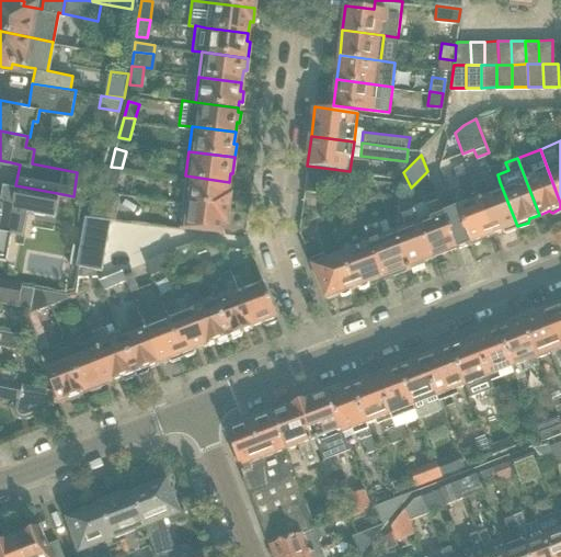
[(466,162),(453,167),(458,180),(470,174),(466,162)]
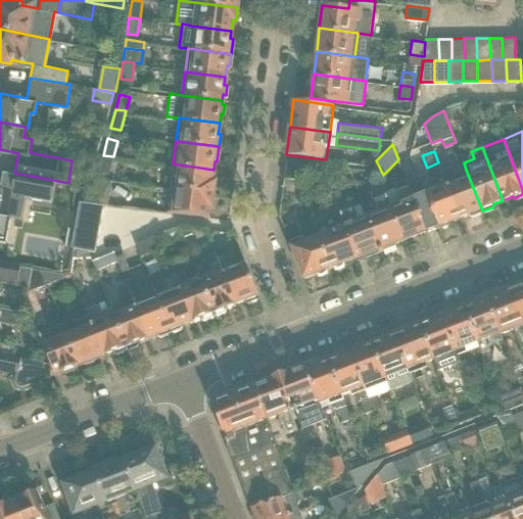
[(113,156),(103,155),(98,170),(109,173),(113,156)]
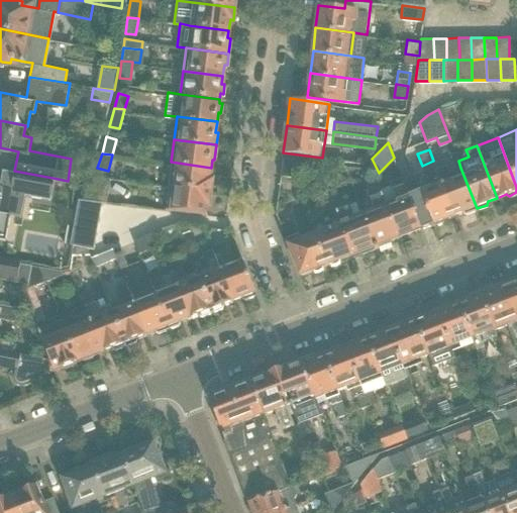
[(283,157),(280,175),(300,177),(303,159),(283,157)]
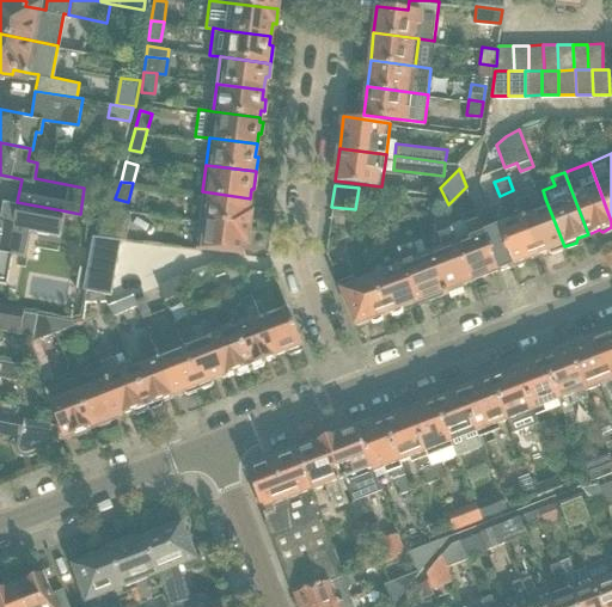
[(525,186),(513,190),(538,253),(548,250),(552,252),(564,246),(545,198),(532,203),(525,186)]
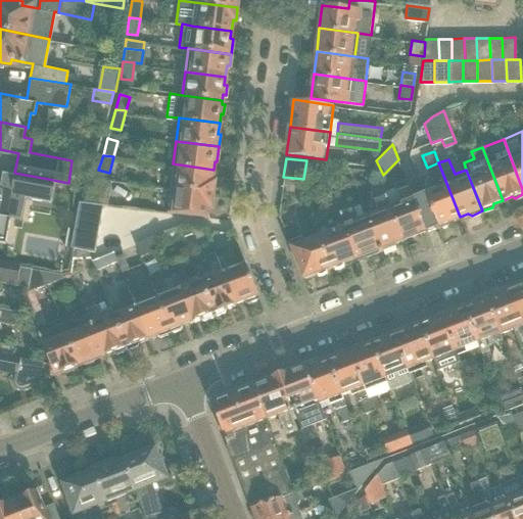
[(421,187),(424,193),(437,229),(448,224),(450,221),(460,217),(438,162),(427,168),(432,182),(421,187)]
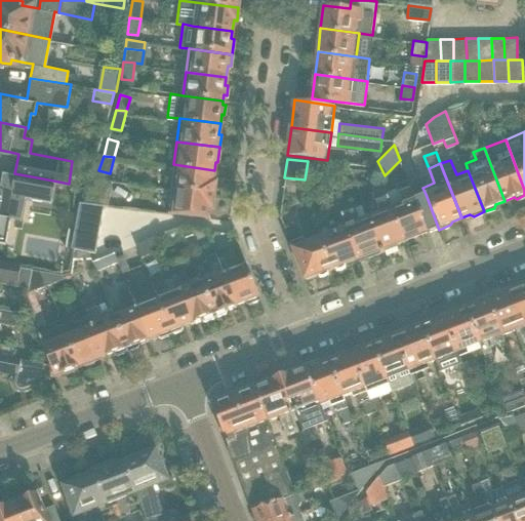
[(173,164),(170,188),(213,194),(215,181),(212,179),(214,170),(173,164)]
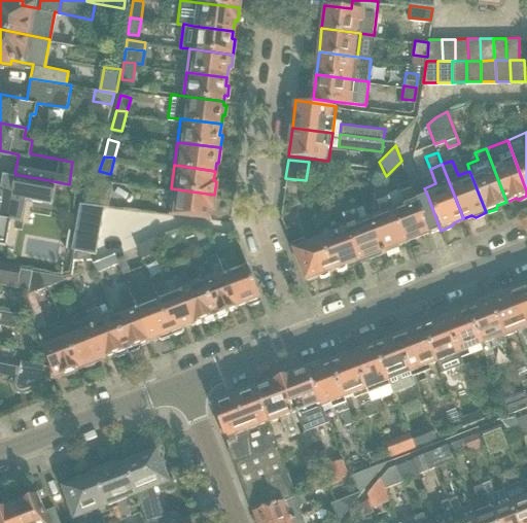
[(0,242),(4,243),(8,217),(5,216),(9,195),(14,196),(14,198),(20,199),(20,197),(50,203),(54,181),(14,174),(3,172),(0,188),(0,242)]
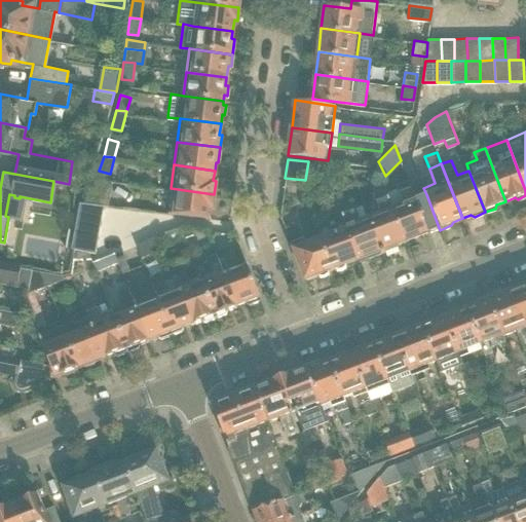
[(90,177),(84,202),(104,204),(108,206),(111,180),(90,177)]
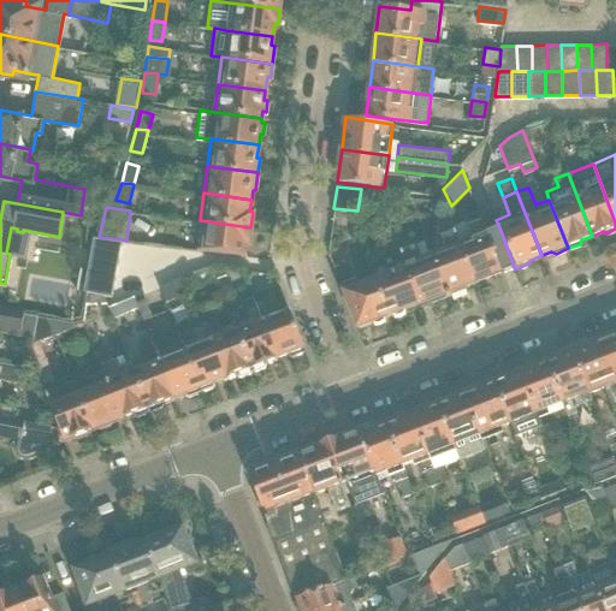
[(467,220),(452,225),(474,282),(502,271),(503,274),(509,272),(515,270),(499,227),(492,230),(486,232),(478,209),(465,214),(467,220)]
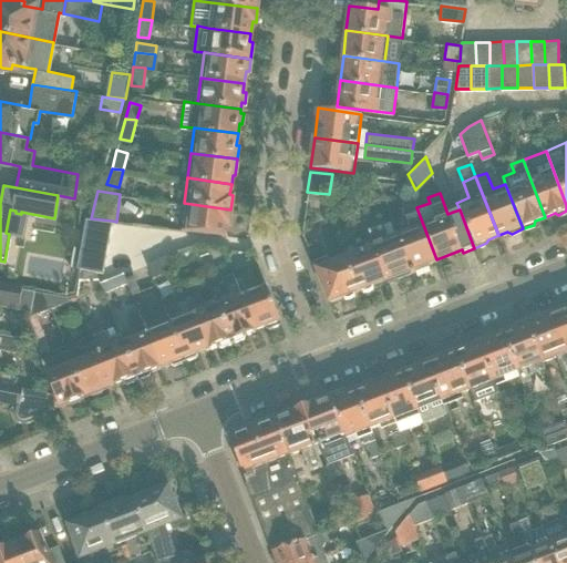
[(230,210),(184,203),(181,228),(225,235),(226,224),(229,224),(230,210)]
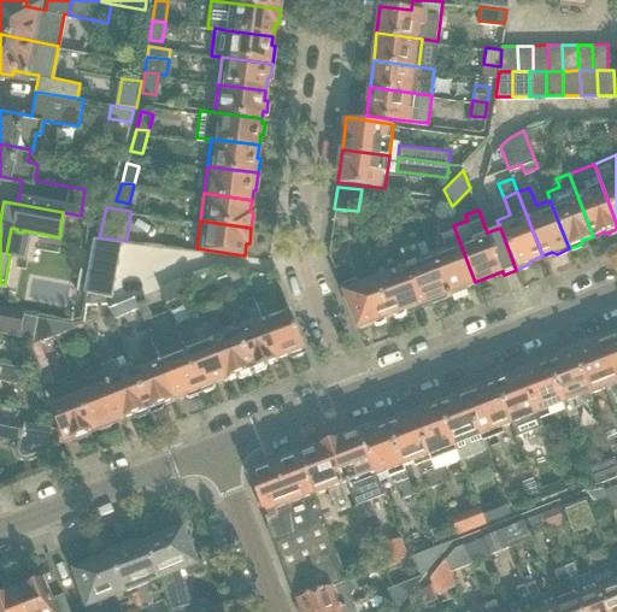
[(446,249),(434,254),(450,295),(451,295),(450,294),(465,288),(465,286),(475,282),(453,225),(451,221),(438,225),(446,249)]
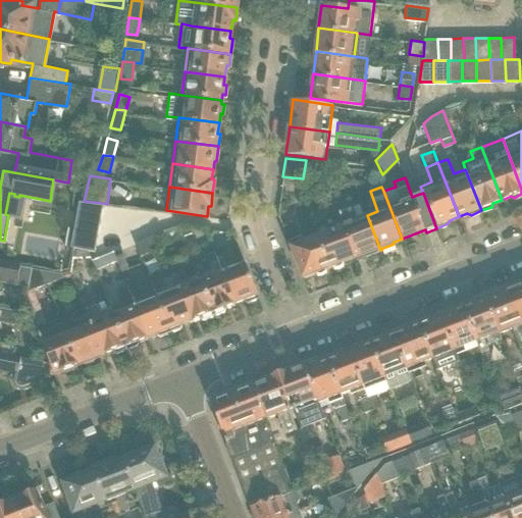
[(338,192),(331,195),(332,197),(334,201),(335,205),(343,202),(338,192)]
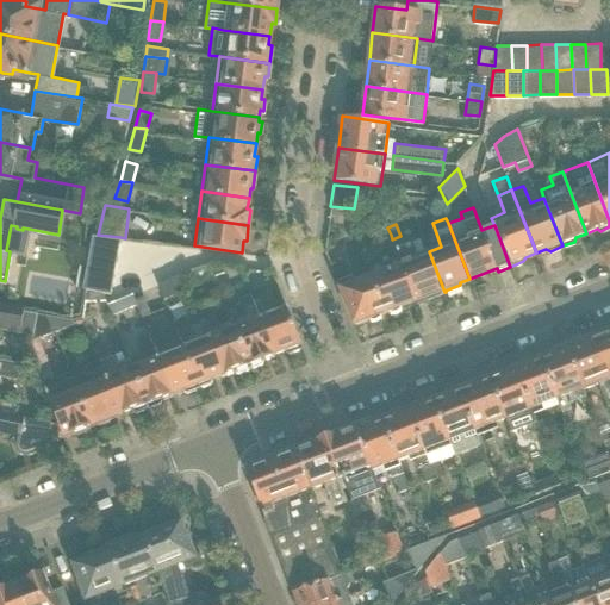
[(92,234),(82,287),(87,288),(103,291),(111,292),(120,237),(98,235),(92,234)]
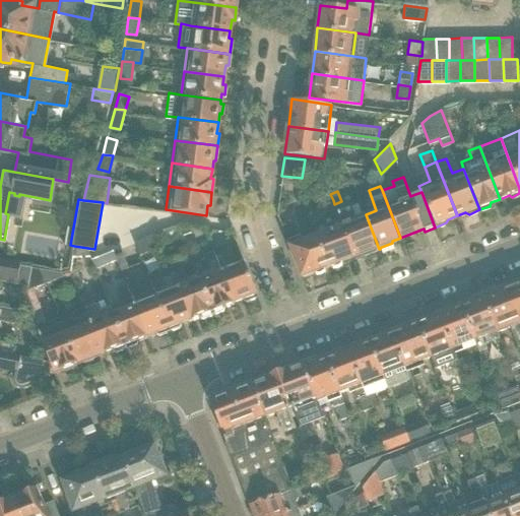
[(341,201),(334,204),(335,208),(336,209),(337,211),(338,211),(354,255),(361,253),(362,255),(379,249),(365,214),(360,199),(347,203),(346,201),(346,199),(342,200),(341,201)]
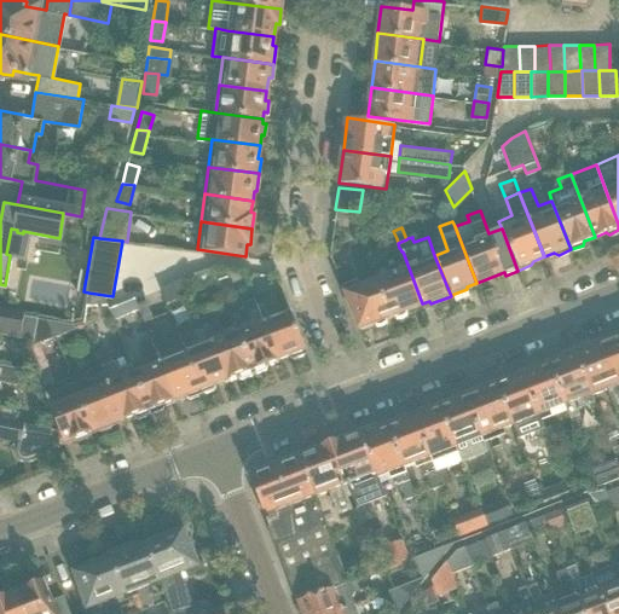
[(383,258),(369,262),(376,278),(391,316),(395,314),(397,318),(403,317),(408,313),(405,311),(422,303),(403,252),(401,252),(400,249),(399,248),(398,243),(397,238),(387,242),(391,252),(392,254),(386,256),(383,258)]
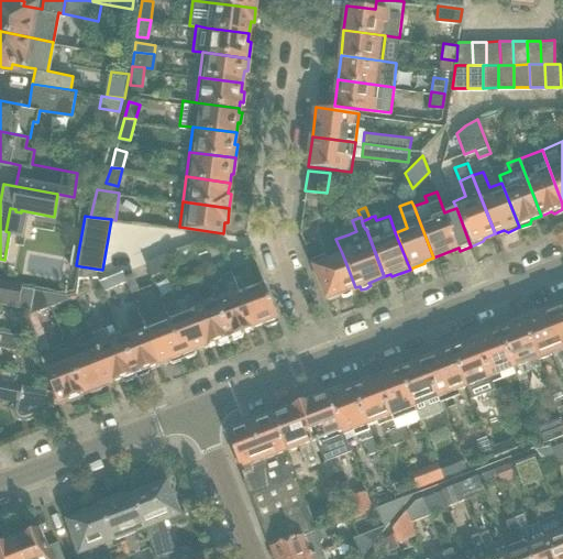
[(355,287),(342,253),(324,260),(317,238),(305,242),(327,298),(341,293),(342,297),(348,296),(352,293),(351,289),(355,287)]
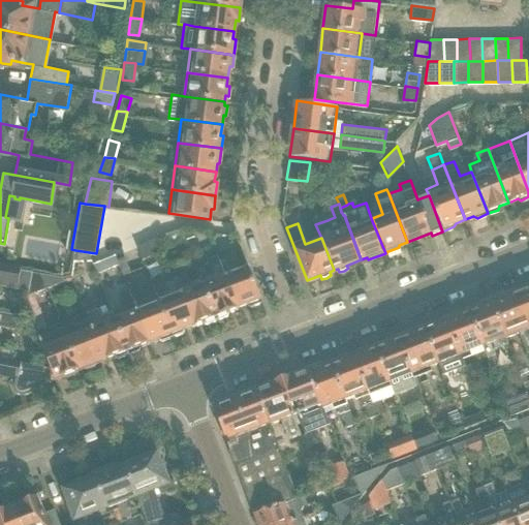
[(159,235),(164,248),(170,245),(174,242),(186,238),(182,227),(169,230),(159,235)]
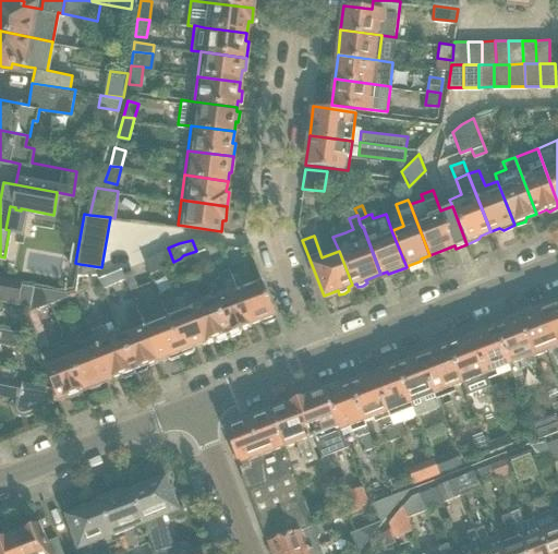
[(202,241),(192,240),(196,251),(205,248),(202,241)]
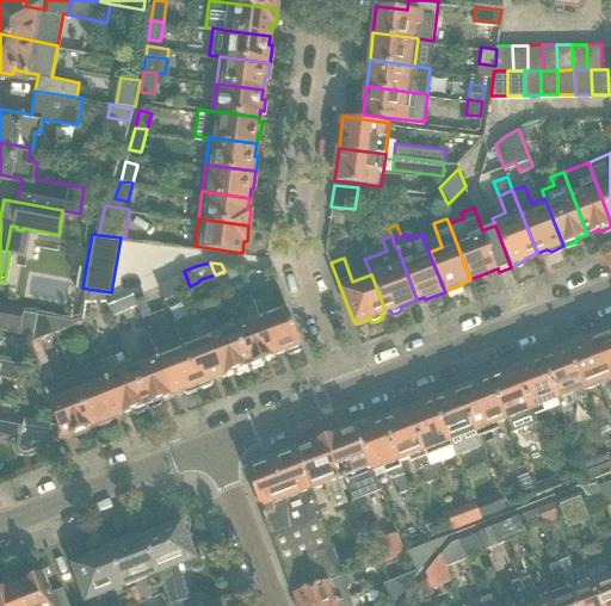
[(171,277),(171,278),(177,292),(190,288),(190,286),(184,271),(171,277)]
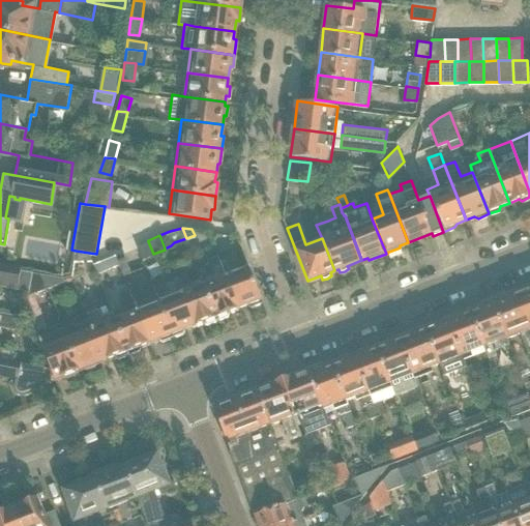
[(228,250),(218,254),(239,308),(247,304),(251,305),(262,301),(246,260),(234,264),(228,250)]
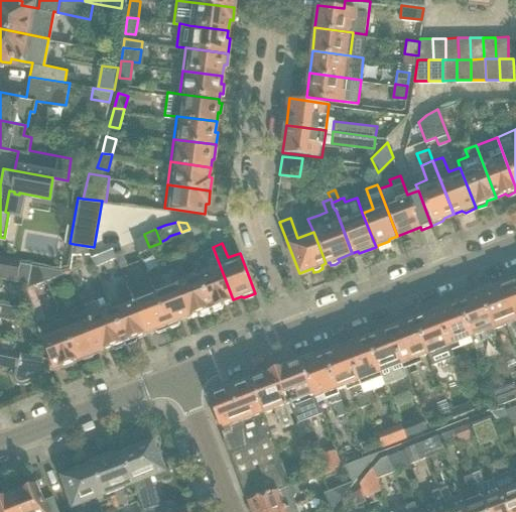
[(74,244),(73,252),(89,252),(87,246),(74,244)]
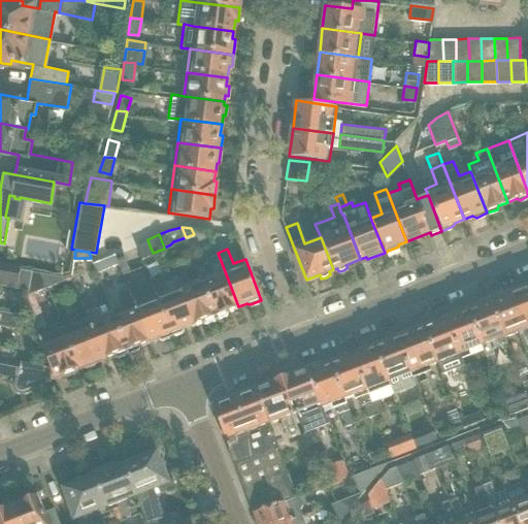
[(211,272),(200,276),(217,318),(227,314),(228,310),(238,306),(218,253),(205,257),(211,272)]
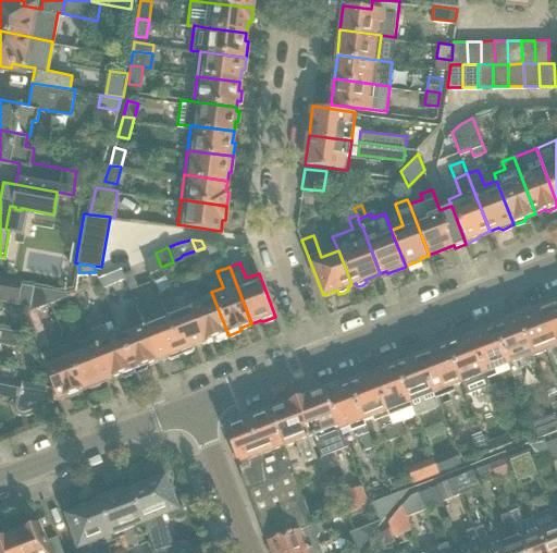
[(0,278),(0,297),(1,298),(29,304),(34,285),(0,278)]
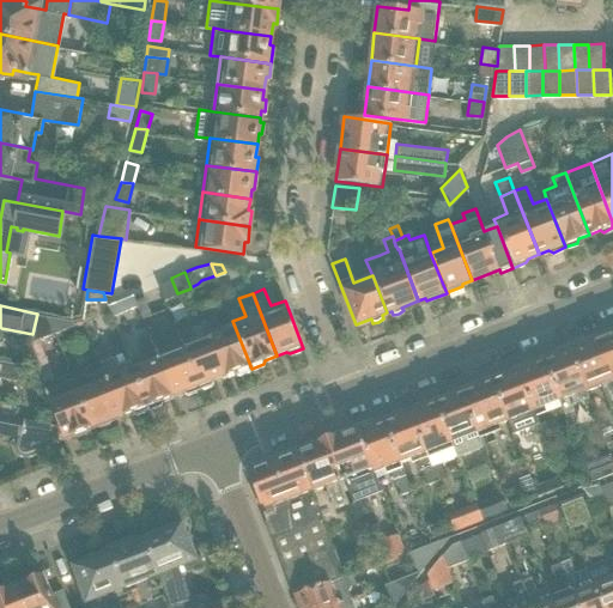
[(212,308),(201,312),(225,376),(235,371),(240,374),(252,369),(232,321),(219,326),(212,308)]
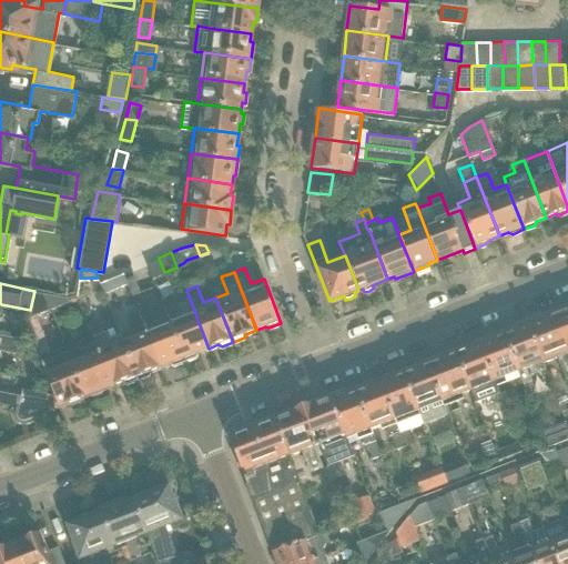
[(180,311),(169,315),(185,361),(196,356),(198,352),(209,349),(186,290),(174,295),(180,311)]
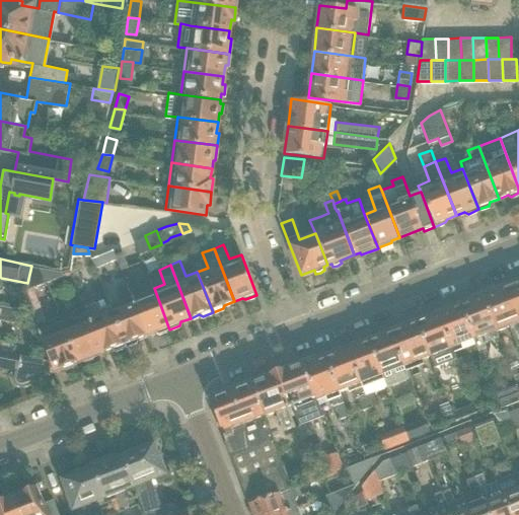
[(27,283),(26,288),(46,281),(41,267),(31,266),(27,283)]
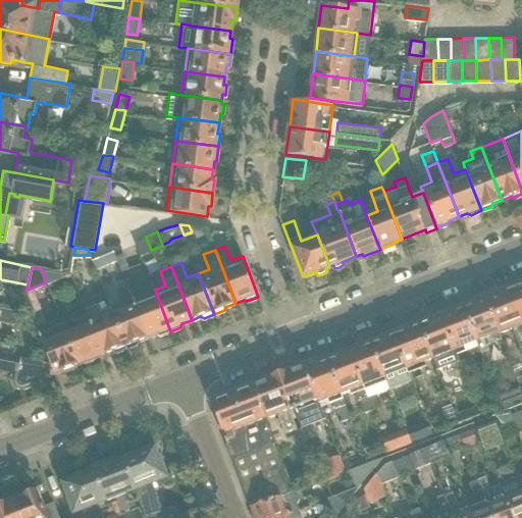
[(61,272),(41,268),(46,282),(62,276),(62,275),(62,274),(61,273),(61,272)]
